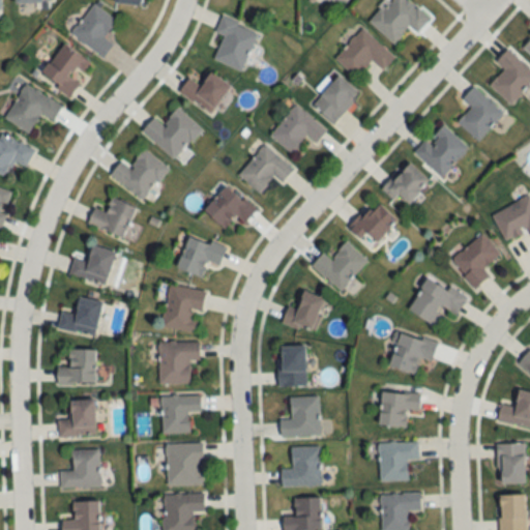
[(386,0),(369,23),(394,43),(408,27),(417,34),(430,18),(407,0),(386,0)]
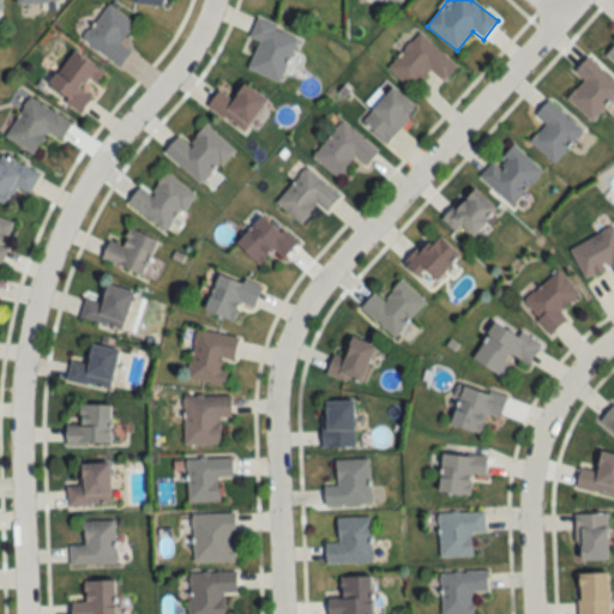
[(134,25),(109,5),(82,38),(118,67),(131,52),(120,43),(134,25)]
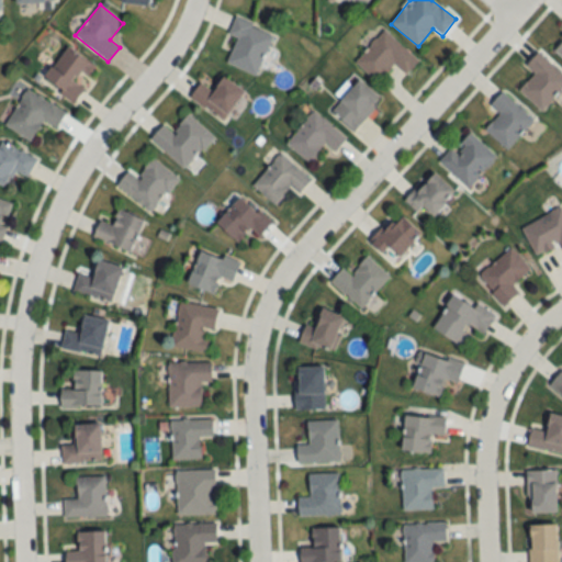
[(227,35),(237,40),(226,64),(255,76),(273,35),(235,19),(227,35)]
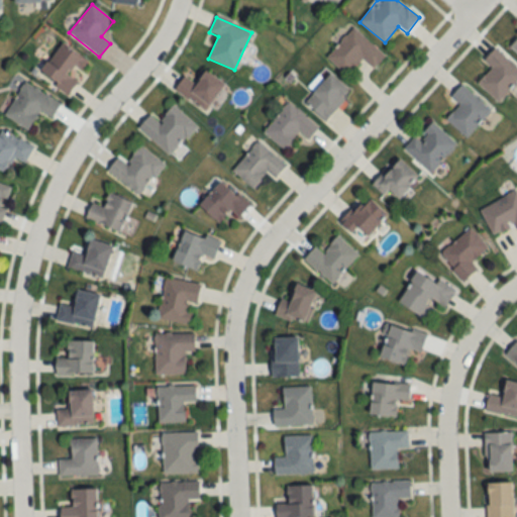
[(385,57),(353,27),(326,57),(346,76),(363,59),(374,69),(385,57)]
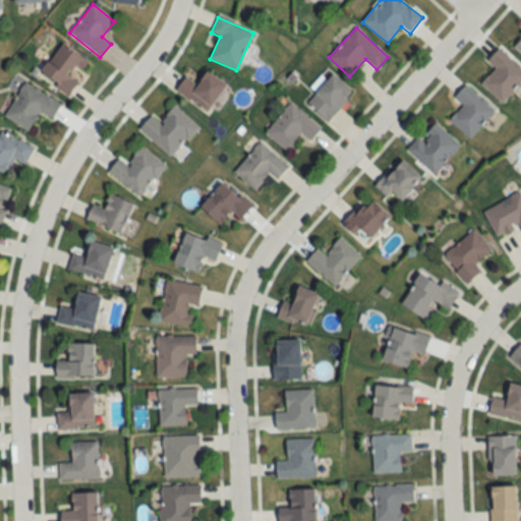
[(39,76),(67,97),(78,82),(69,76),(75,67),(84,73),(91,64),(62,44),(39,76)]
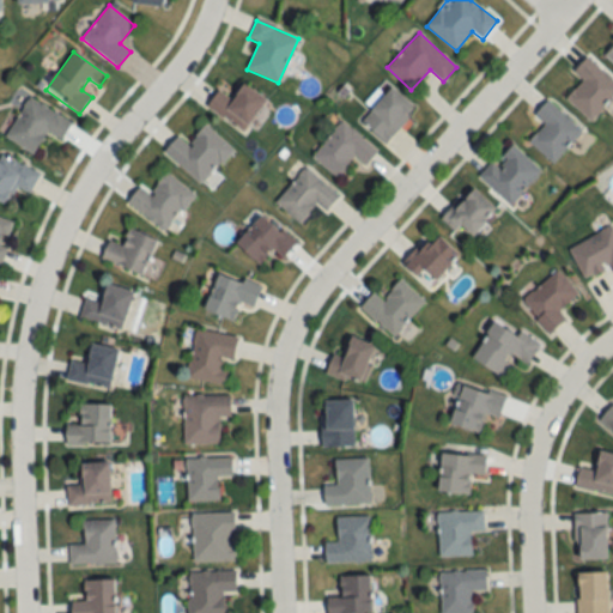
[(612,102),(612,67),(576,67),(576,113),(601,113),(601,102),(612,102)]
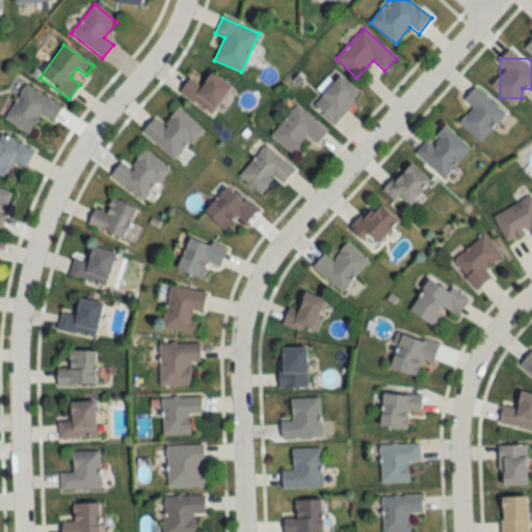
[(211,115),(232,87),(212,73),(202,87),(190,79),(180,94),(211,115)]
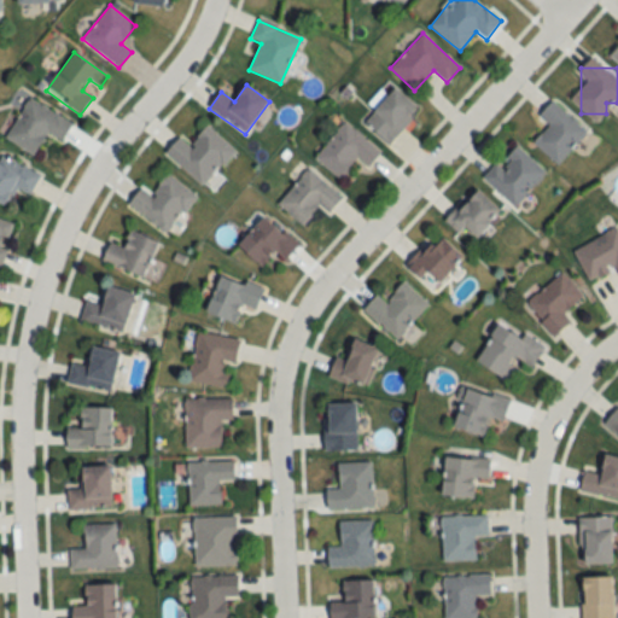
[(386,145),(420,111),(397,88),(363,122),(386,145)]
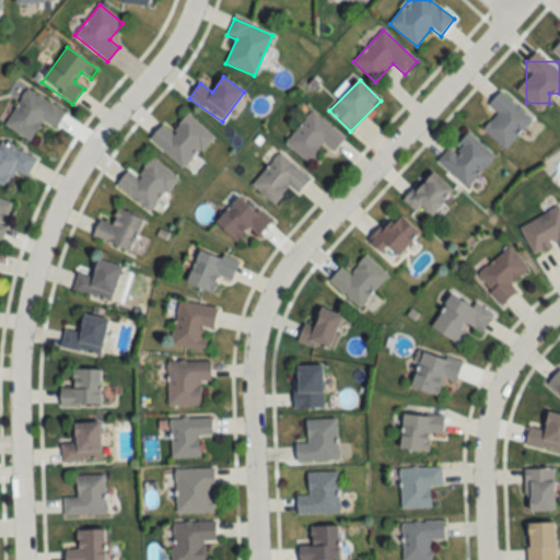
[(6,127),(32,141),(41,123),(56,130),(66,111),(24,90),(6,127)]
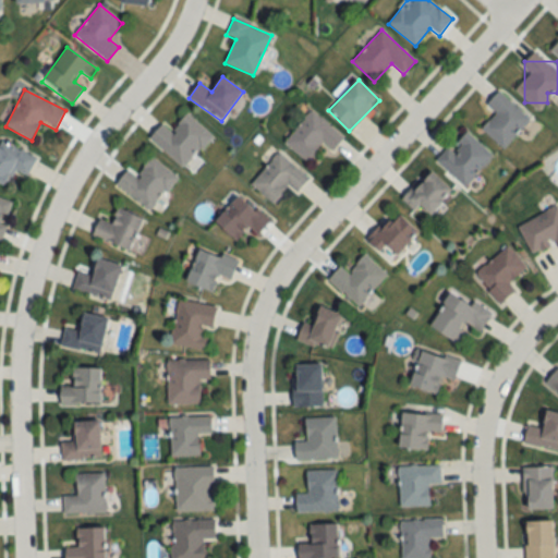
[(530,121),(500,91),(486,104),(496,114),(482,129),(501,148),(530,121)]
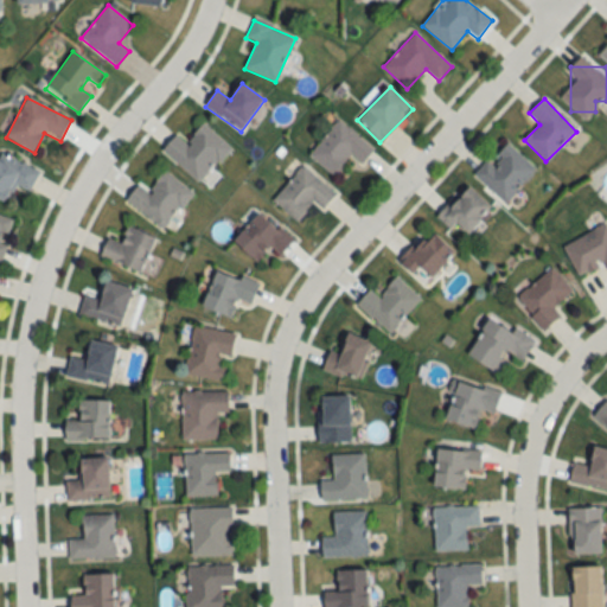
[(337,177),(350,157),(363,166),(375,148),(336,122),(310,159),(337,177)]
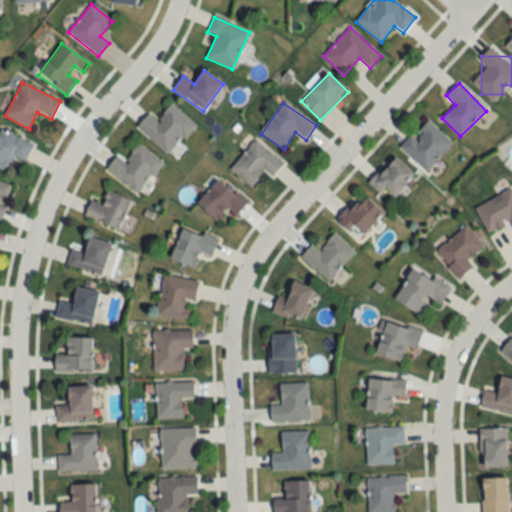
[(148,114),(137,127),(167,155),(194,125),(172,105),(157,122),(148,114)]
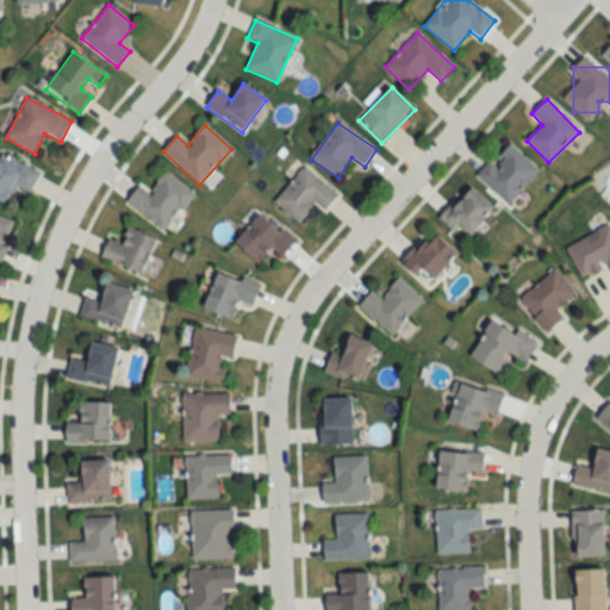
[(539,172),(510,144),(492,162),(491,161),(477,174),(506,204),(539,172)]
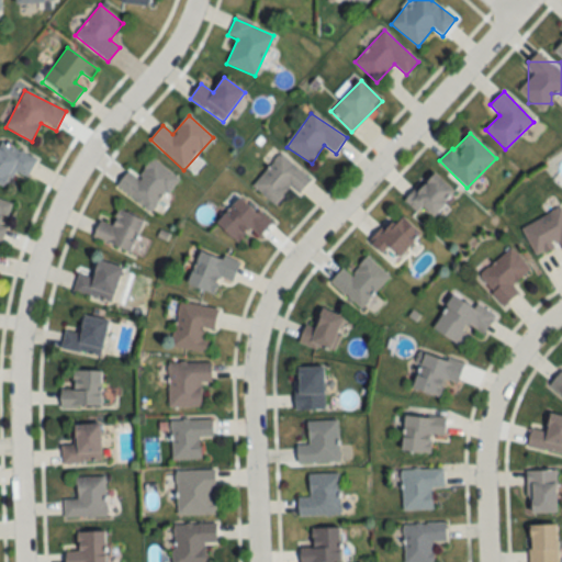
[(36,160),(0,141),(0,184),(6,188),(14,171),(26,178),(36,160)]
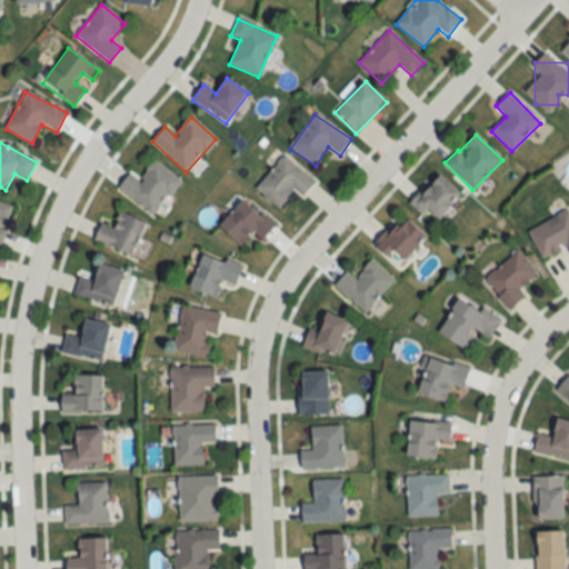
[(302,197),(315,183),(285,156),(256,188),(278,208),(295,189),(302,197)]
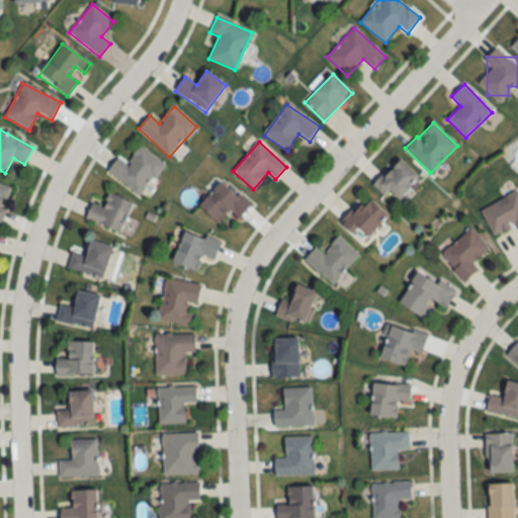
[(117,158),(107,173),(141,196),(164,164),(139,147),(126,165),(117,158)]
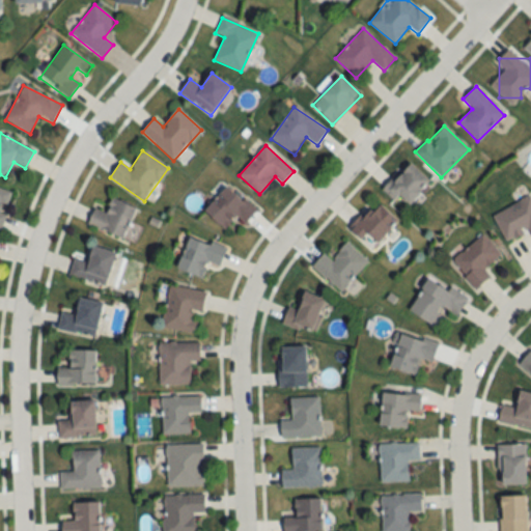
[(407,208),(430,182),(409,162),(385,188),(407,208)]
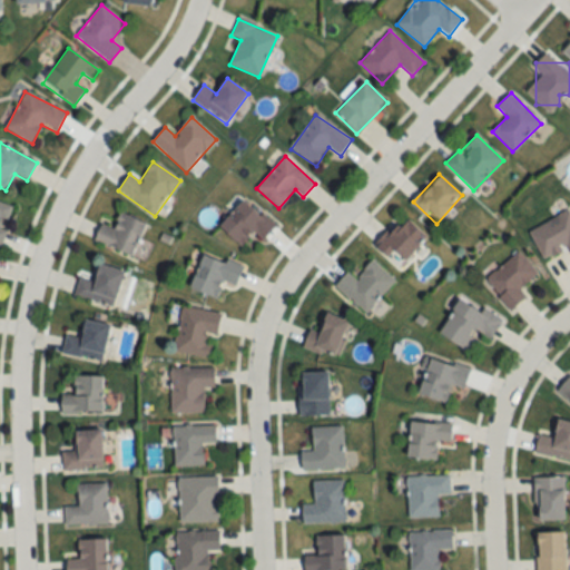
[(254,232),(263,239),(275,227),(246,199),(219,226),(239,246),(254,232)]
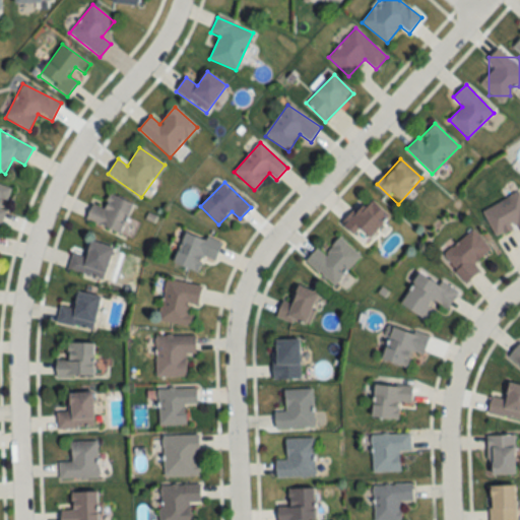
[(0,225),(0,226),(5,210),(4,209),(11,188),(0,184),(0,225)]
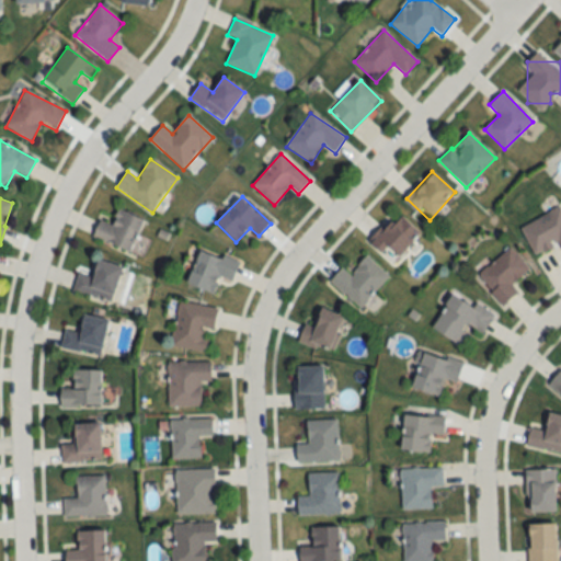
[(112,226),(100,220),(92,238),(132,253),(145,220),(118,209),(112,226)]
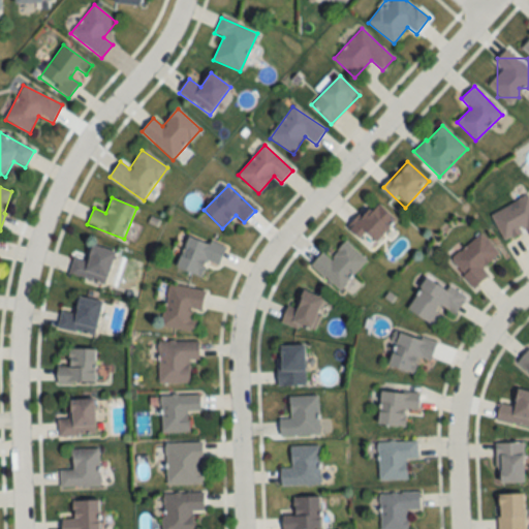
[(397,221),(374,199),(347,225),(370,248),(397,221)]
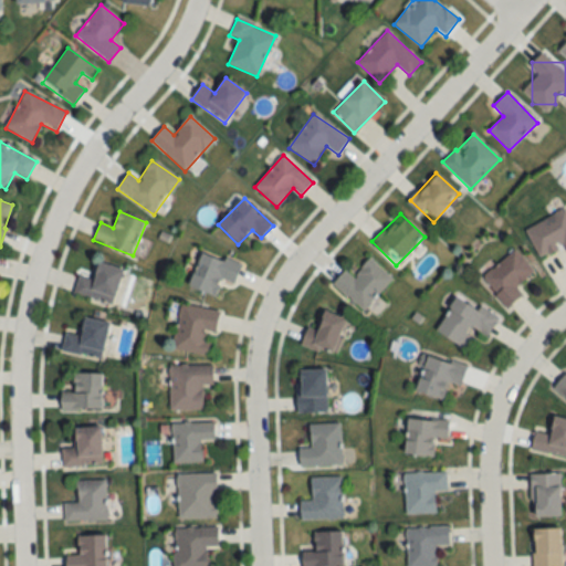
[(565,251),(565,219),(533,219),(533,251),(565,251)]
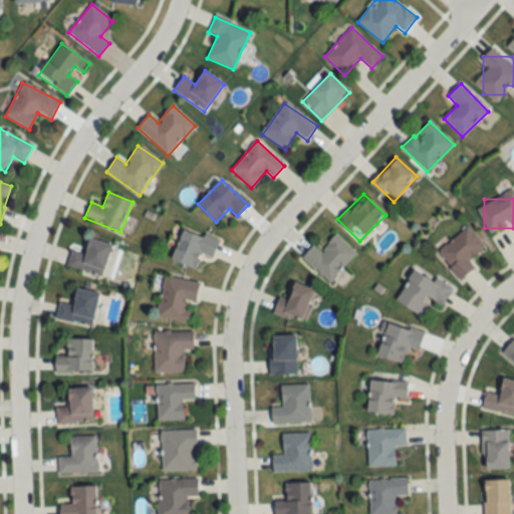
[(461,281),(475,268),(469,260),(485,246),(467,226),(436,253),(461,281)]
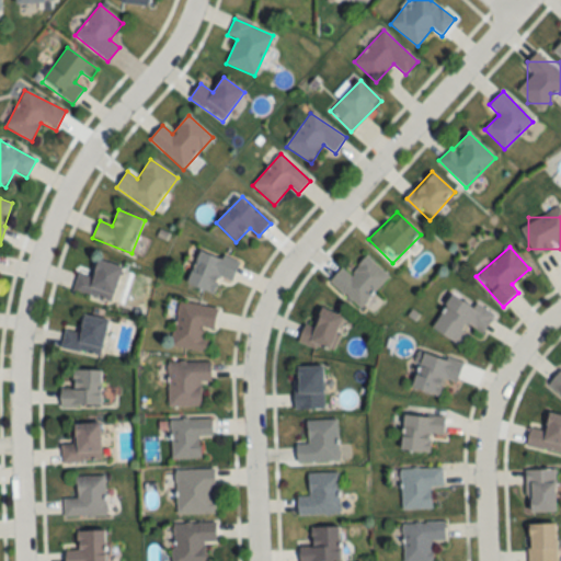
[(239,262),(199,249),(187,285),(214,294),(219,278),(232,283),(239,262)]
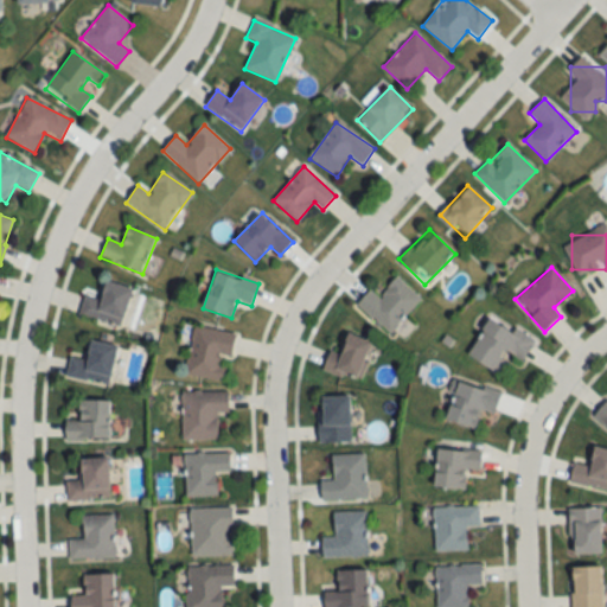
[(379,296),(370,289),(357,305),(391,333),(421,298),(396,276),(379,296)]
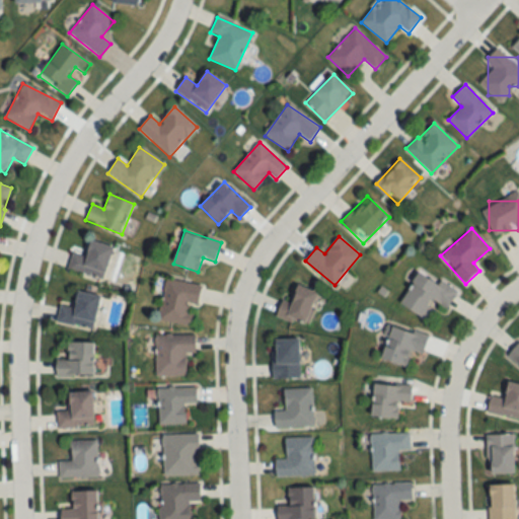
[(72,253),(67,270),(103,280),(113,246),(89,240),(85,256),(72,253)]
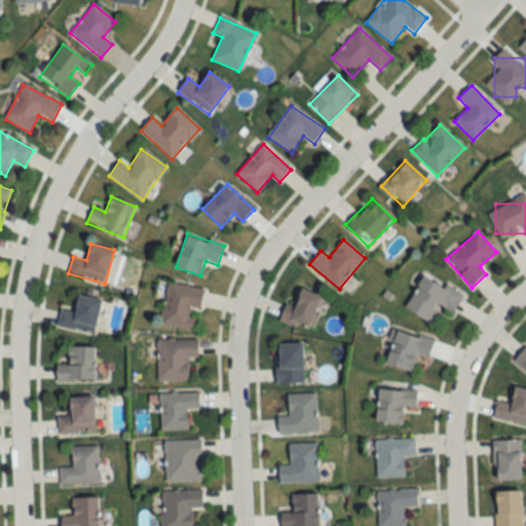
[(426,272),(406,307),(433,324),(443,308),(452,313),(463,295),(426,272)]
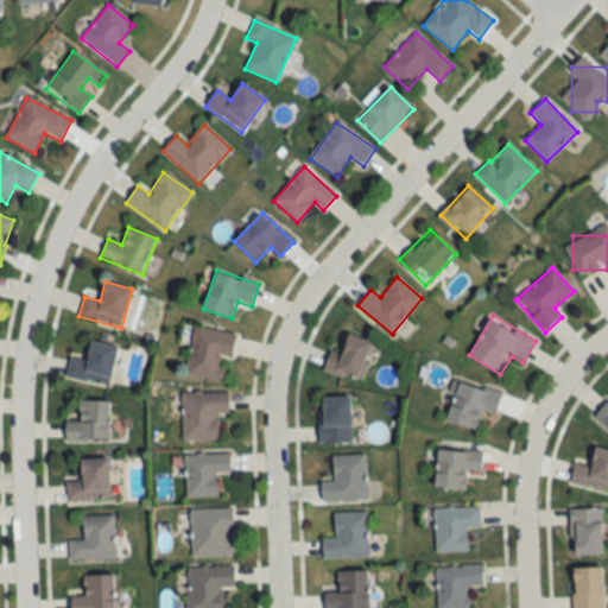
[(234,334),(192,328),(187,377),(227,381),(234,334)]
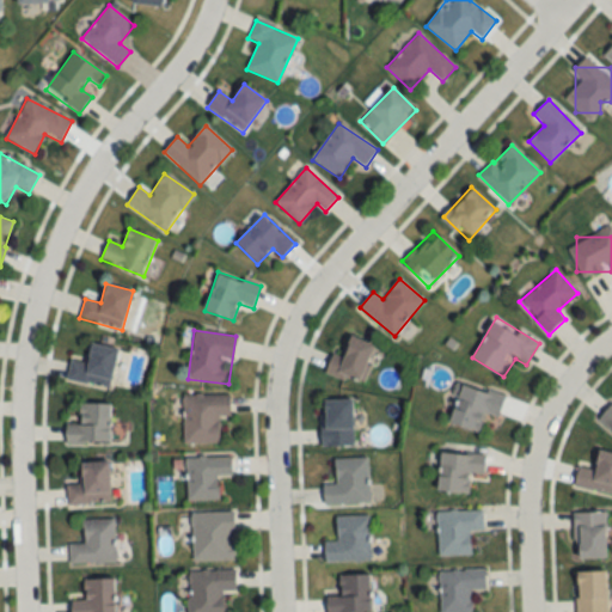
[(360,385),(375,346),(349,335),(341,356),(334,354),(326,372),(360,385)]
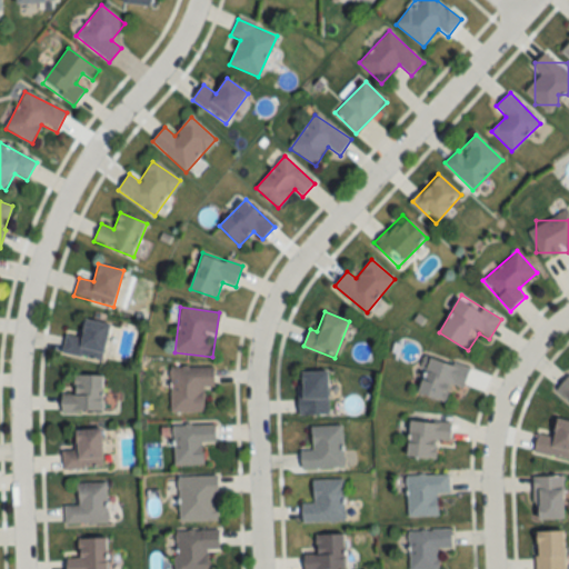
[(80,337),(66,335),(62,353),(102,361),(110,325),(83,319),(80,337)]
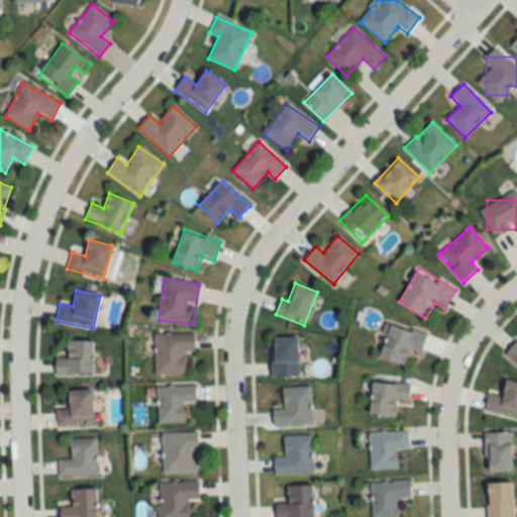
[(379,358),(405,367),(410,349),(421,353),(427,335),(390,323),(379,358)]
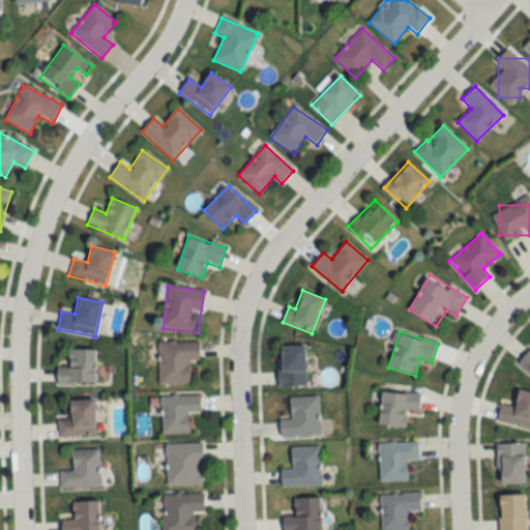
[(189,385),(189,361),(200,361),(200,343),(158,343),(158,385),(189,385)]
